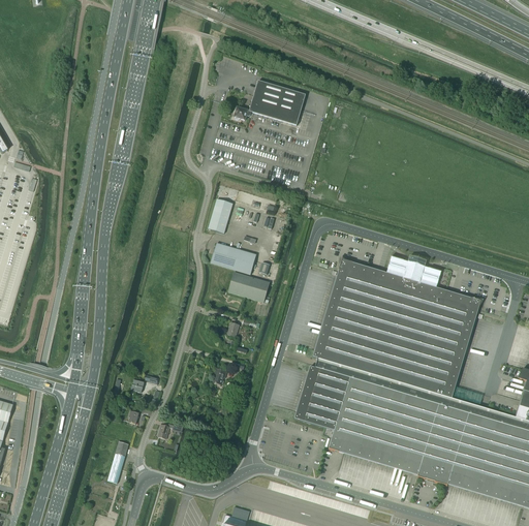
[(255,79),(247,107),(252,110),(251,111),(297,124),(305,93),(255,79)]
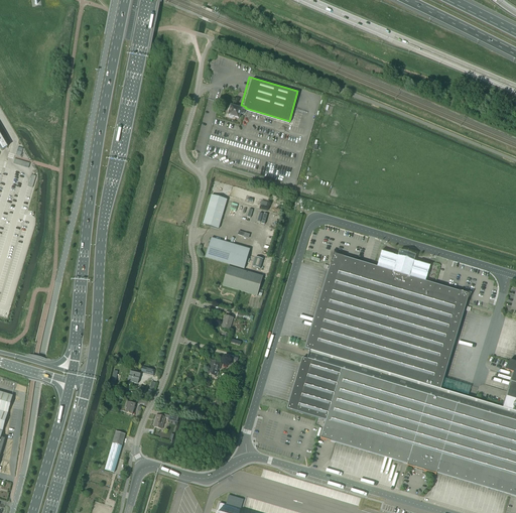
[(246,107),(241,105),(237,104),(237,105),(230,103),(228,108),(229,109),(228,113),(229,113),(228,115),(233,116),(233,115),(238,116),(239,112),(244,113),(245,108),(246,107)]
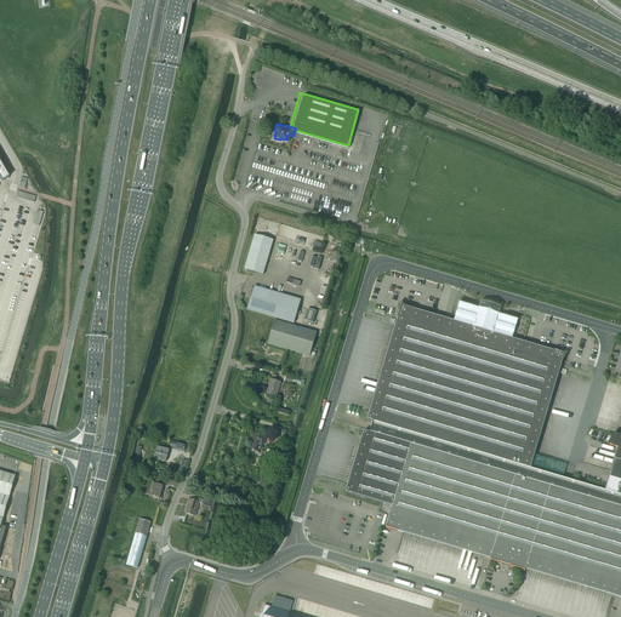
[(255,232),(244,267),(263,272),(273,236),(255,232)]
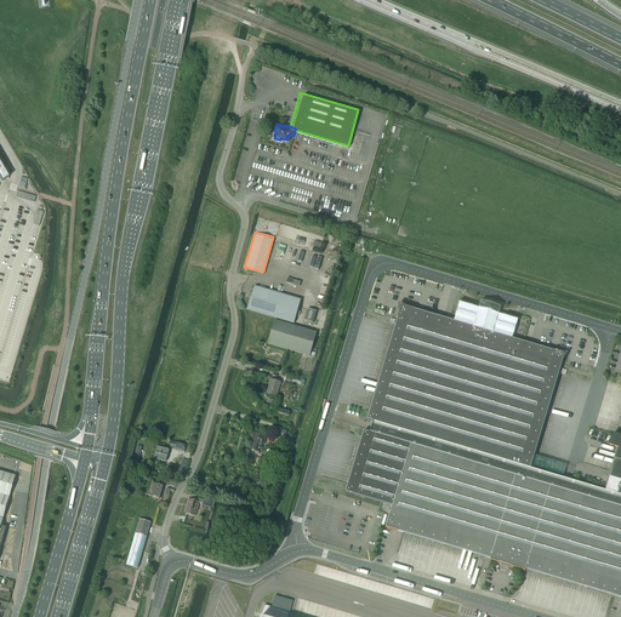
[(302,297),(281,291),(255,283),(248,307),(295,321),(302,297)]
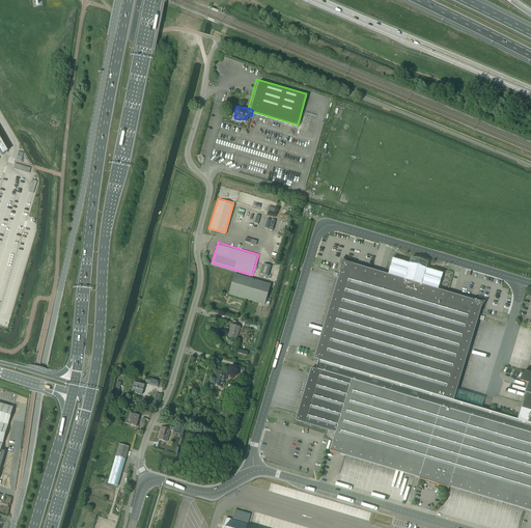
[(453,398),(453,397),(477,317),(479,310),(482,300),(472,297),(471,298),(438,288),(443,271),(392,255),(392,256),(387,273),(353,262),(354,261),(342,258),(313,356),(317,357),(453,398)]
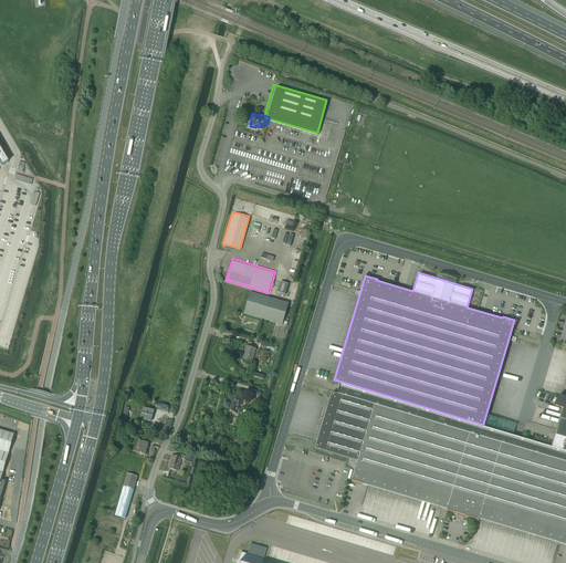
[(285,292),(289,282),(281,280),(278,290),(285,292)]
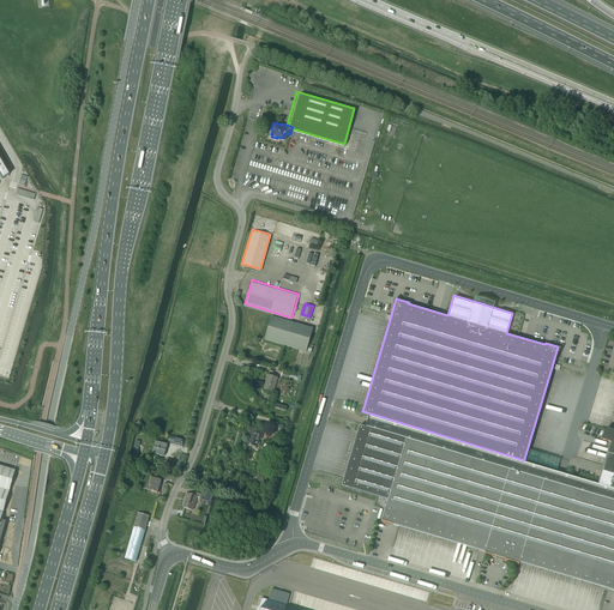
[(313,327),(271,315),(264,338),(306,350),(313,327)]
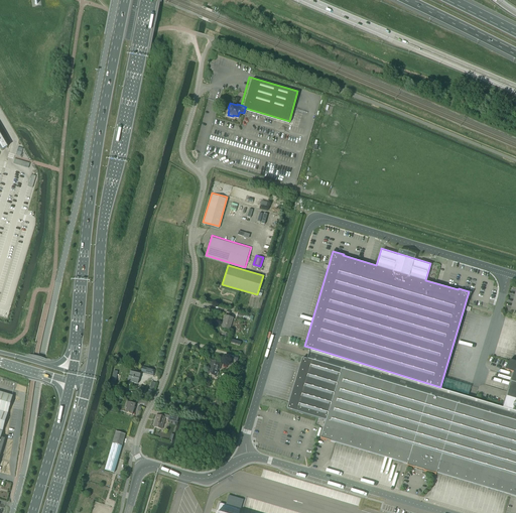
[(229,327),(233,315),(225,313),(222,325),(229,327)]
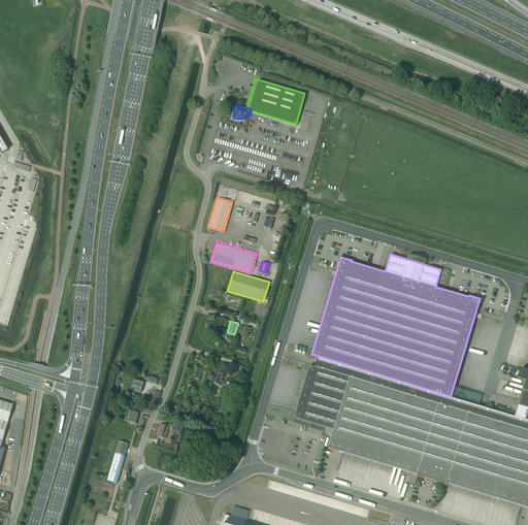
[(527,419),(515,415),(451,396),(316,355),(315,355),(317,356),(314,365),(349,375),(527,428),(527,419)]
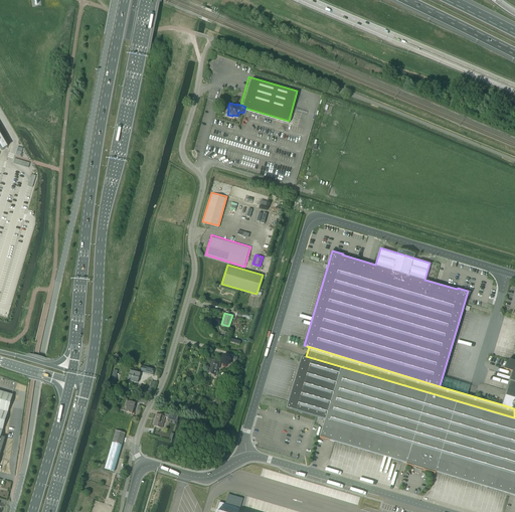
[(340,366),(306,356),(302,355),(287,405),(325,417),(340,366)]
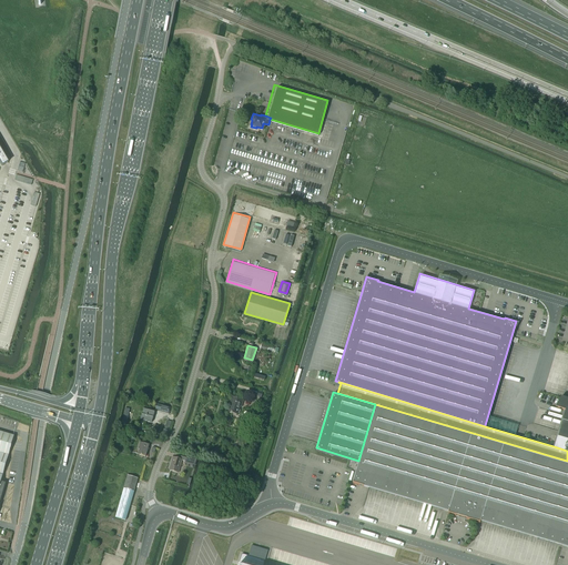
[(242,404),(244,397),(232,394),(231,399),(233,400),(230,409),(239,412),(241,404),(242,404)]
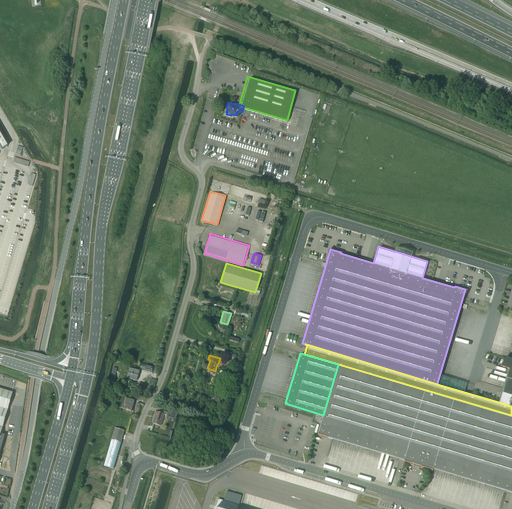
[(511,377),(511,356),(505,355),(501,364),(509,367),(506,376),(511,377)]
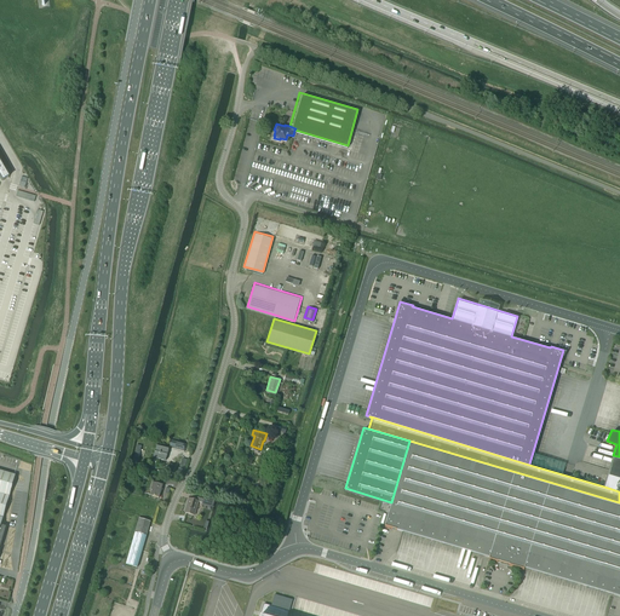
[(187,442),(172,437),(170,443),(174,444),(174,445),(184,448),(187,442)]
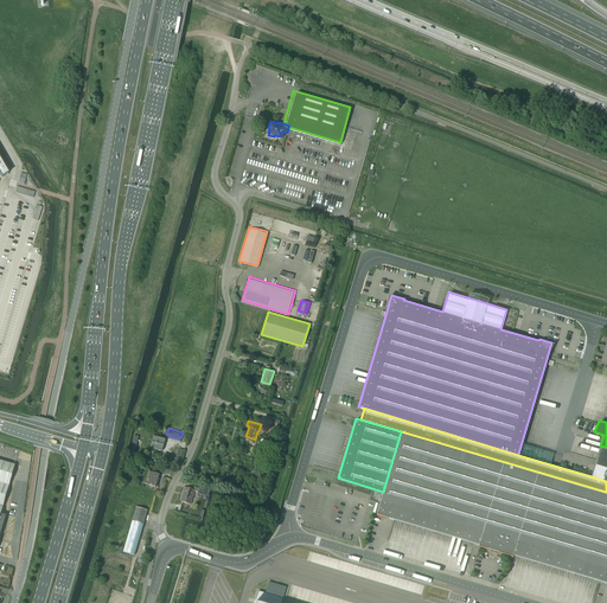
[(606,492),(401,431),(383,492),(377,512),(389,515),(389,514),(479,541),(479,545),(513,555),(513,552),(606,579),(606,492)]
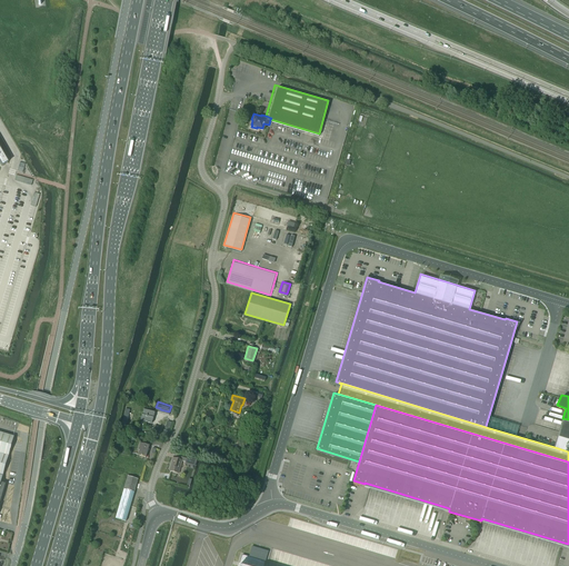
[(143,407),(140,417),(151,420),(152,417),(155,417),(156,415),(153,415),(155,410),(143,407)]
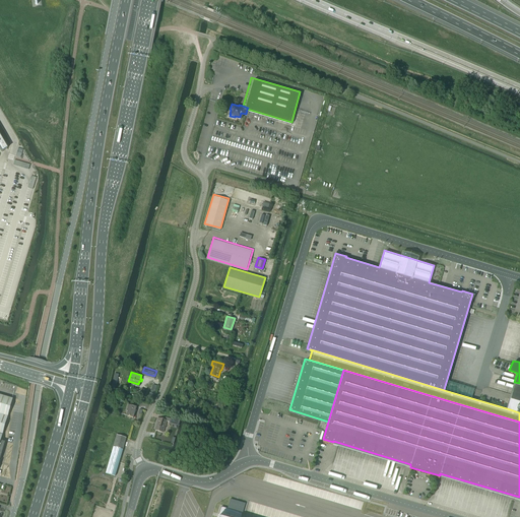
[(519,383),(514,382),(507,408),(519,412),(519,383)]
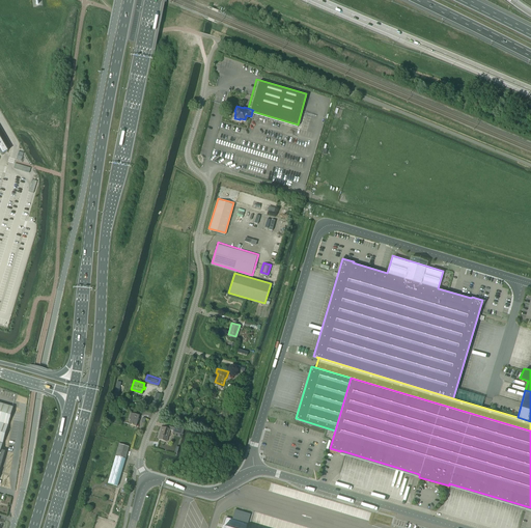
[(0,465),(5,448),(1,447),(8,422),(14,405),(0,400),(0,465)]
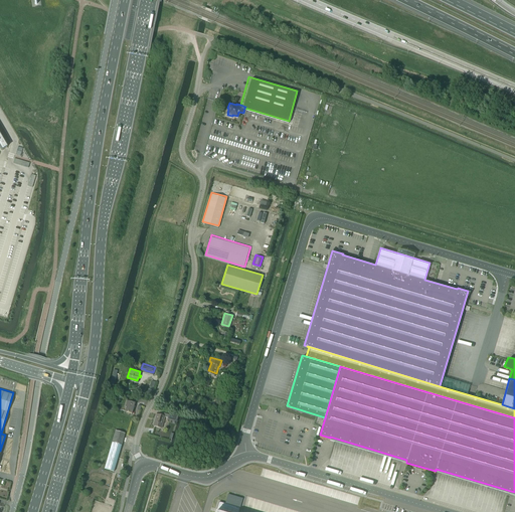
[(132,411),(135,400),(128,398),(125,409),(132,411)]
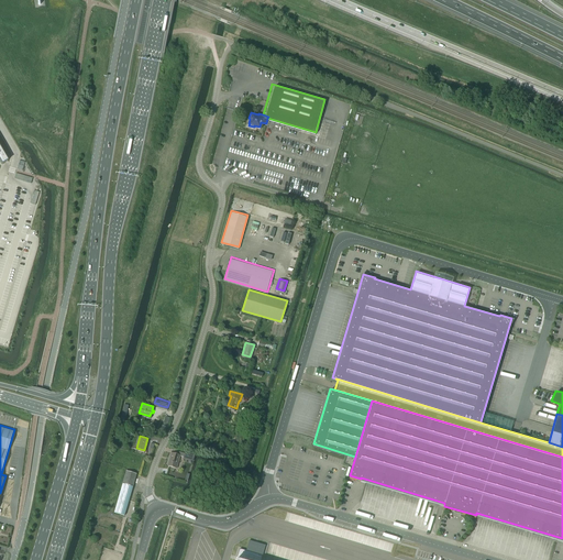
[(180,453),(184,454),(185,451),(178,449),(177,452),(172,451),(167,463),(176,465),(180,453)]
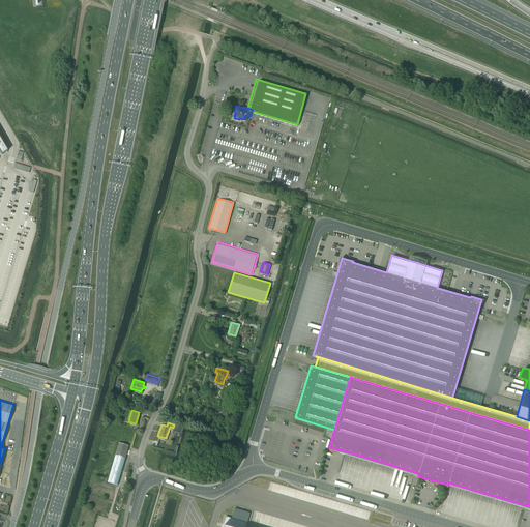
[(115,452),(125,456),(128,443),(118,441),(115,452)]
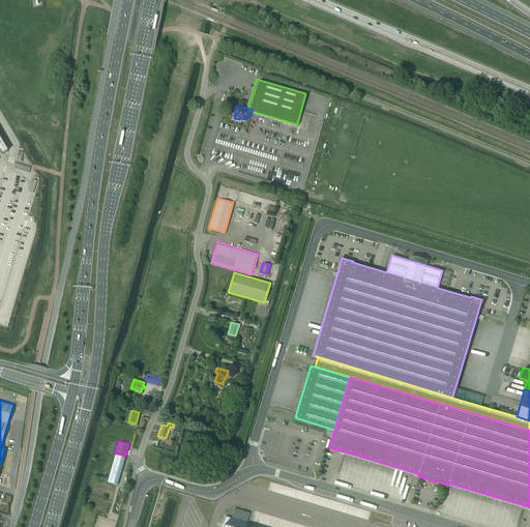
[(125,456),(115,452),(107,479),(117,482),(125,456)]
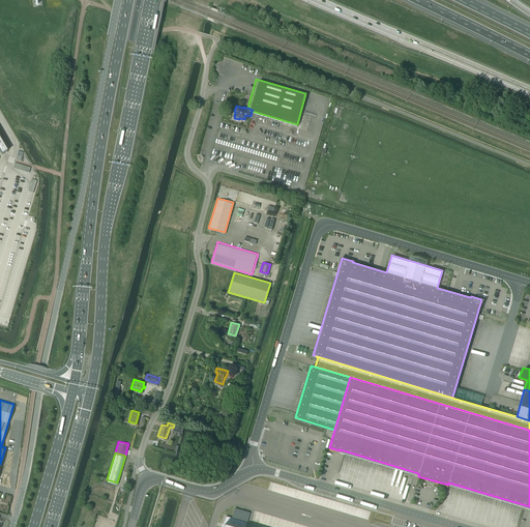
[(245,526),(251,510),(234,506),(232,516),(226,514),(222,526),(245,526)]
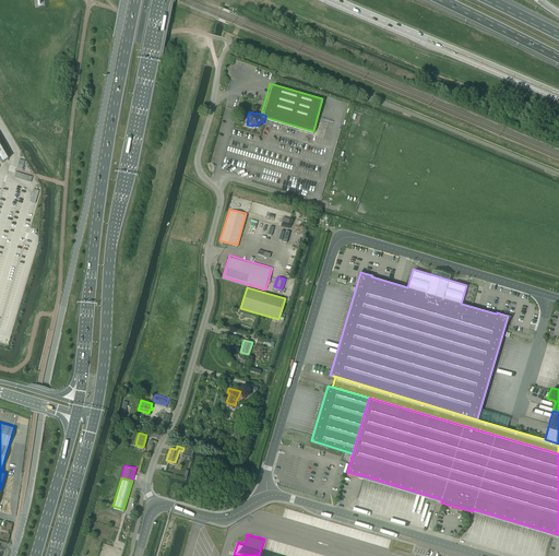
All buildings are outlined.
